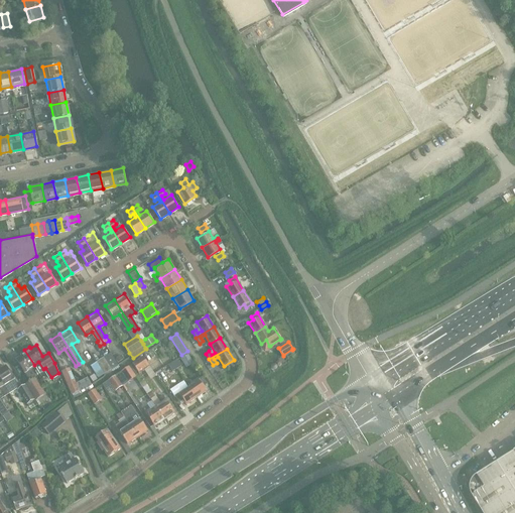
[(34,365),(24,350),(20,353),(21,354),(15,358),(24,371),(28,378),(34,375),(30,368),(34,365)]
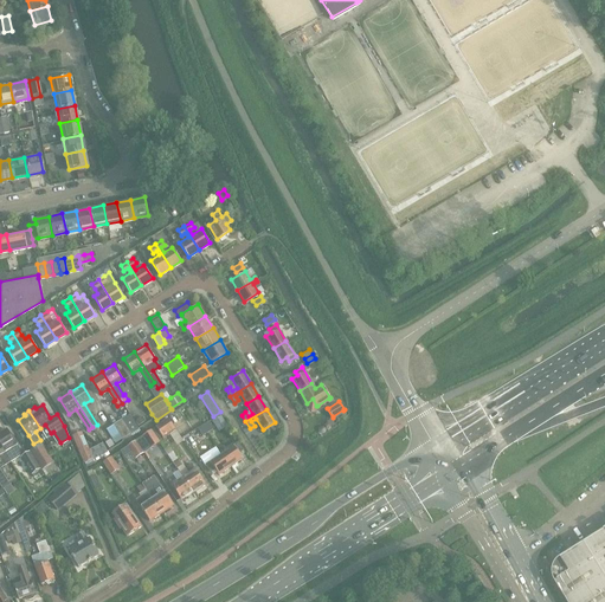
[(162,435),(174,427),(167,416),(155,425),(162,435)]
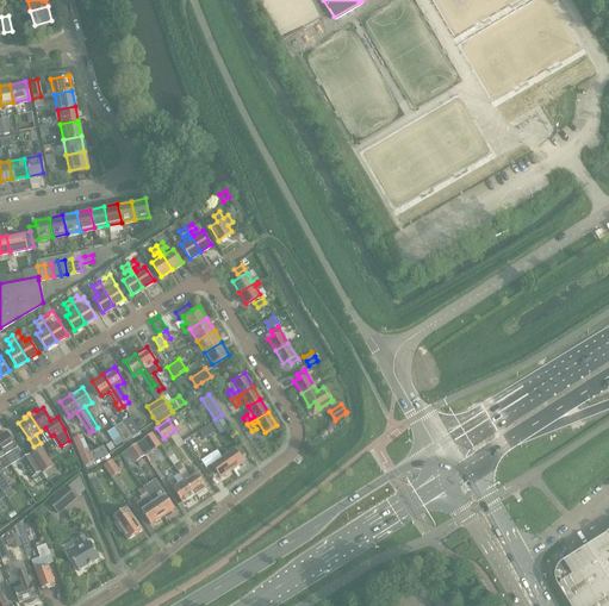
[(122,420),(115,425),(123,439),(131,435),(122,420)]
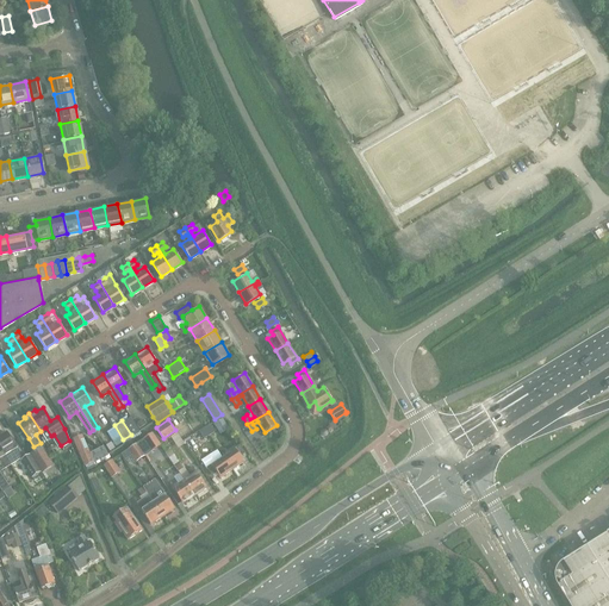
[(209,423),(198,429),(203,437),(213,431),(209,423)]
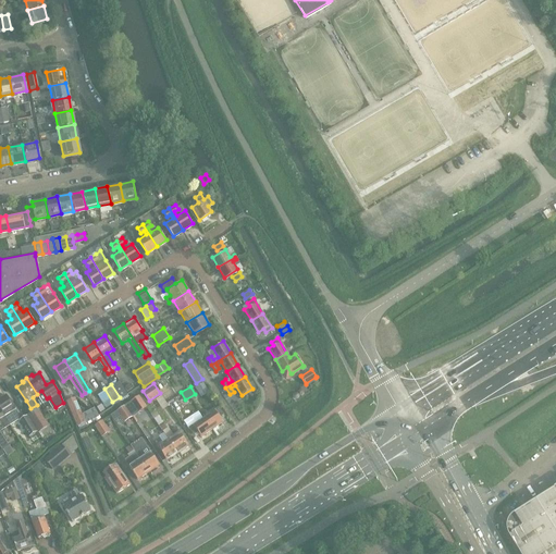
[(0,409),(9,422),(20,416),(15,408),(5,393),(0,396),(0,409)]
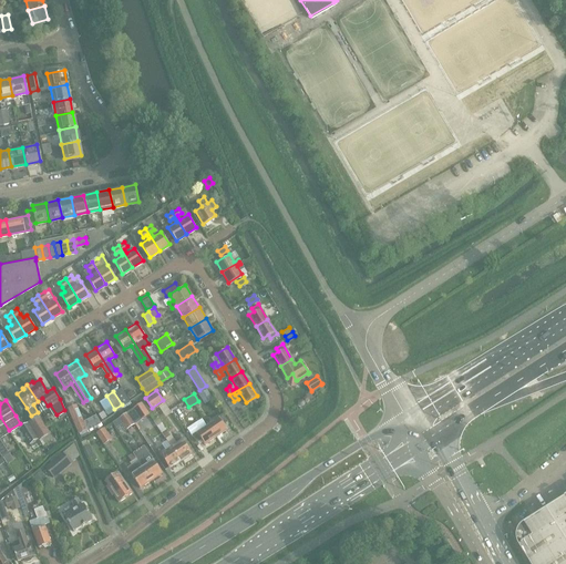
[(126,411),(134,422),(147,412),(141,401),(126,411)]
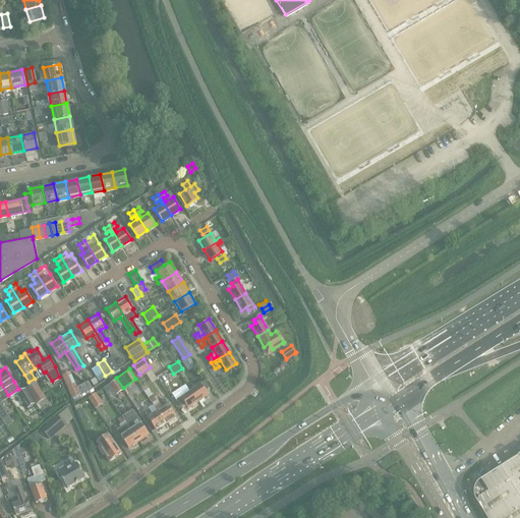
[(116,378),(109,383),(115,393),(123,388),(116,378)]
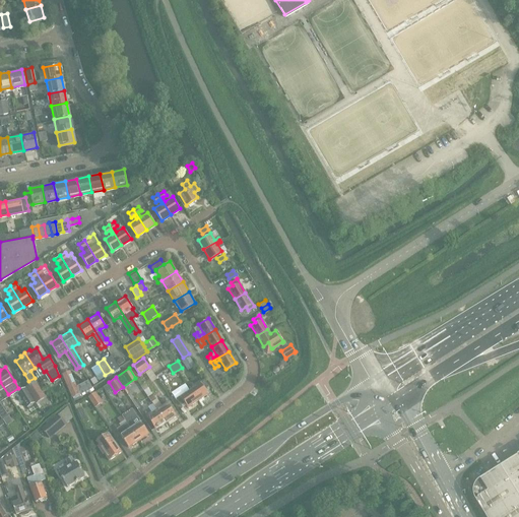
[(203,379),(190,388),(197,399),(207,392),(203,387),(207,384),(203,379)]
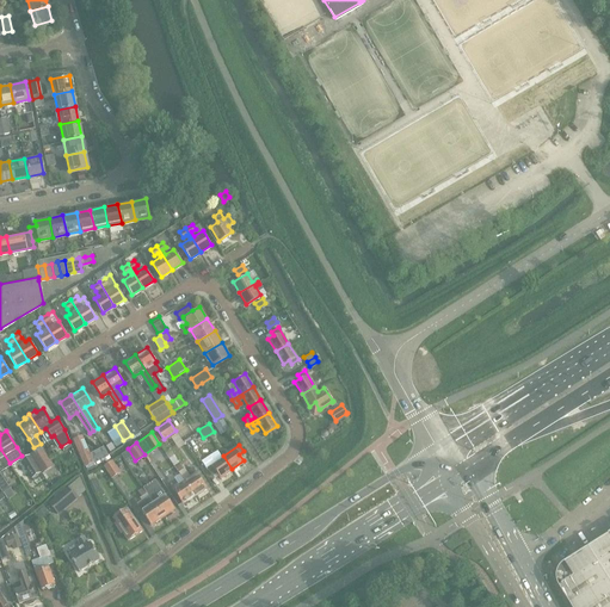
[(53,464),(41,446),(30,453),(41,471),(53,464)]
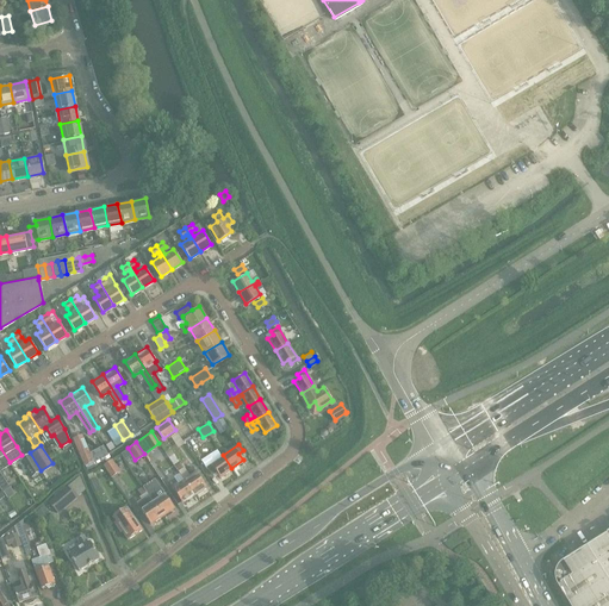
[(87,447),(78,451),(84,463),(93,460),(87,447)]
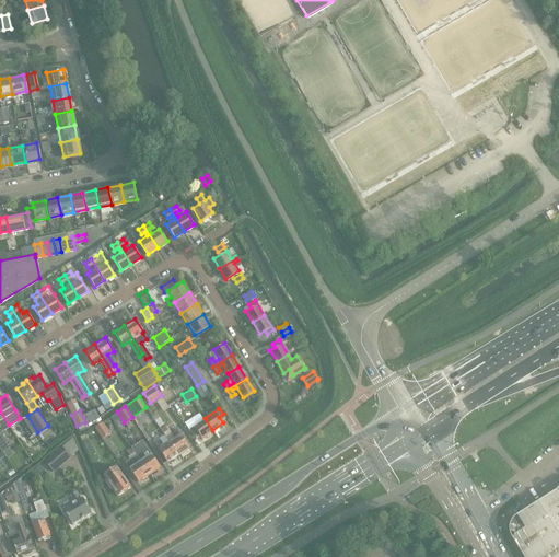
[(0,449),(1,450),(9,445),(0,432),(0,430),(9,425),(0,412),(0,449)]
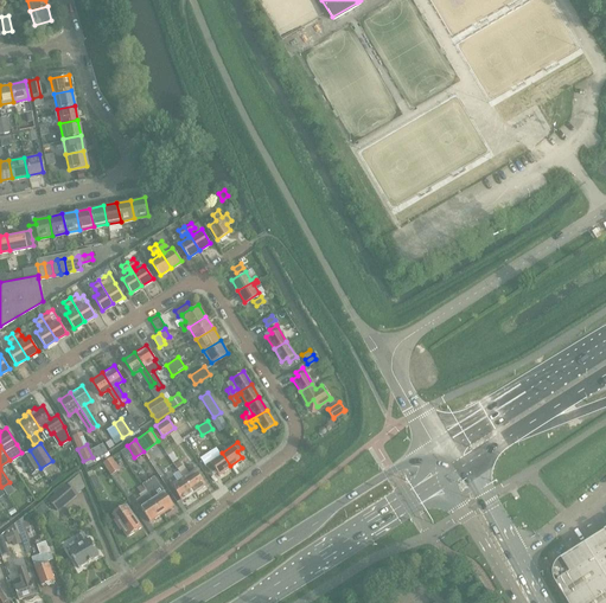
[(29,451),(20,456),(31,473),(39,468),(29,451)]
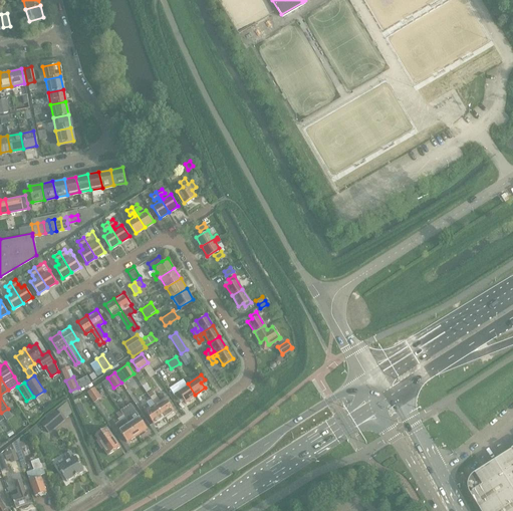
[(195,395),(188,384),(175,393),(178,398),(182,396),(185,401),(195,395)]
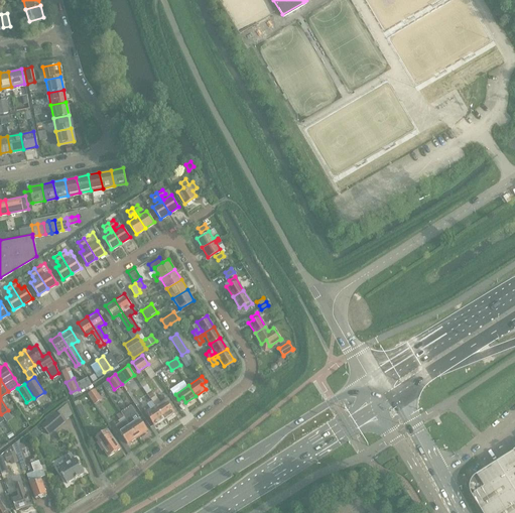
[(87,392),(94,402),(101,398),(94,388),(87,392)]
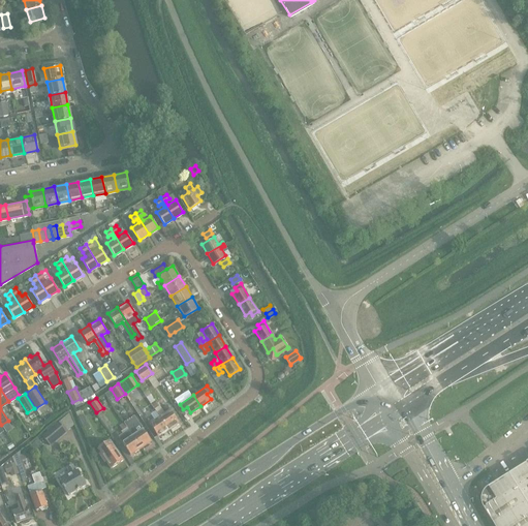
[(164,412),(159,415),(167,428),(178,421),(166,403),(160,407),(164,412)]
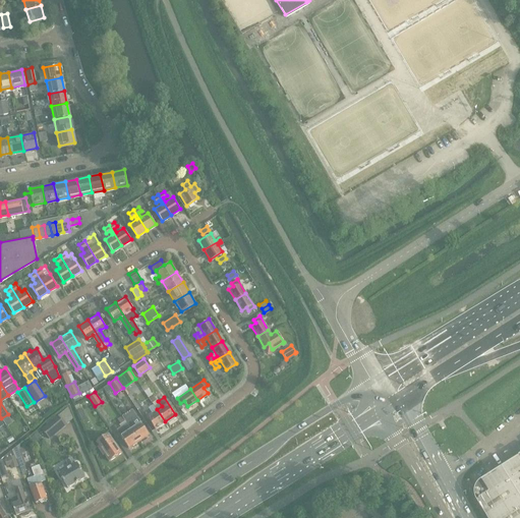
[(80,407),(76,409),(80,418),(84,417),(80,407)]
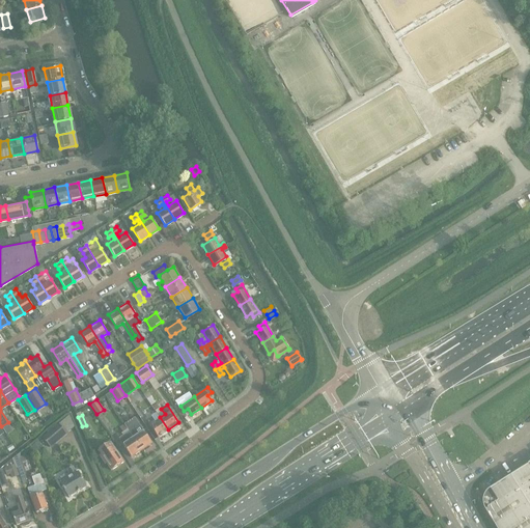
[(168,429),(160,417),(156,420),(151,415),(146,419),(158,437),(168,429)]
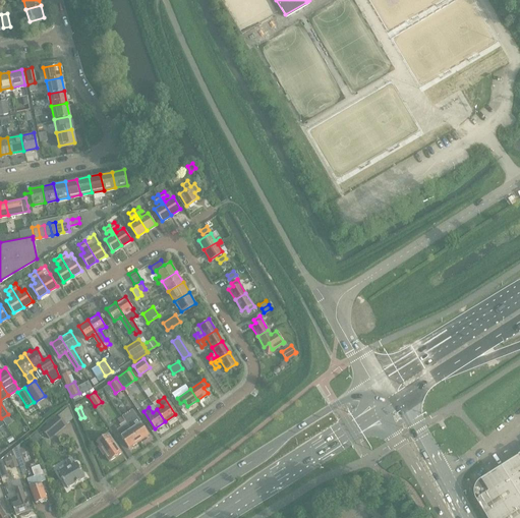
[(56,414),(41,427),(49,437),(64,423),(56,414)]
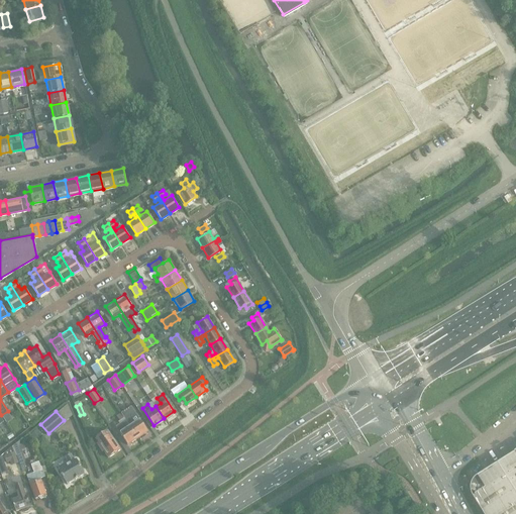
[(135,412),(125,419),(137,436),(147,429),(135,412)]
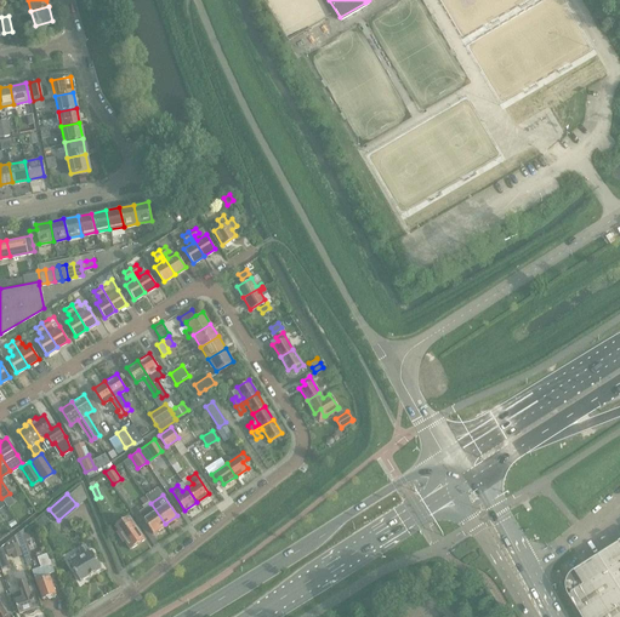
[(151,503),(151,502),(137,510),(153,532),(165,524),(151,503)]
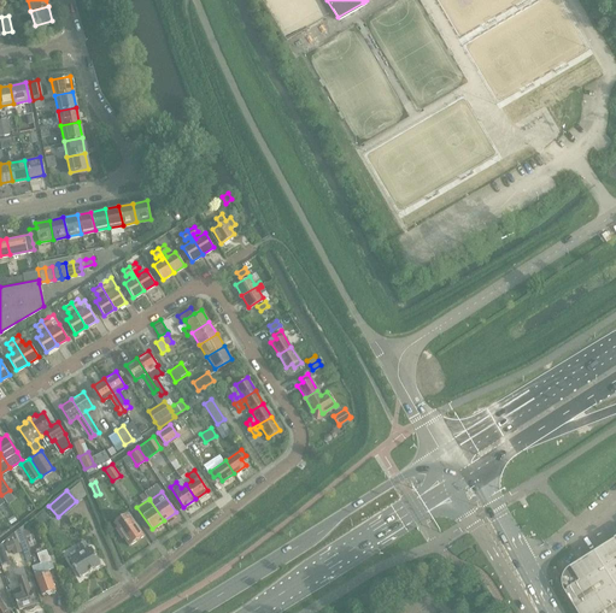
[(42,511),(36,517),(40,520),(47,516),(42,511)]
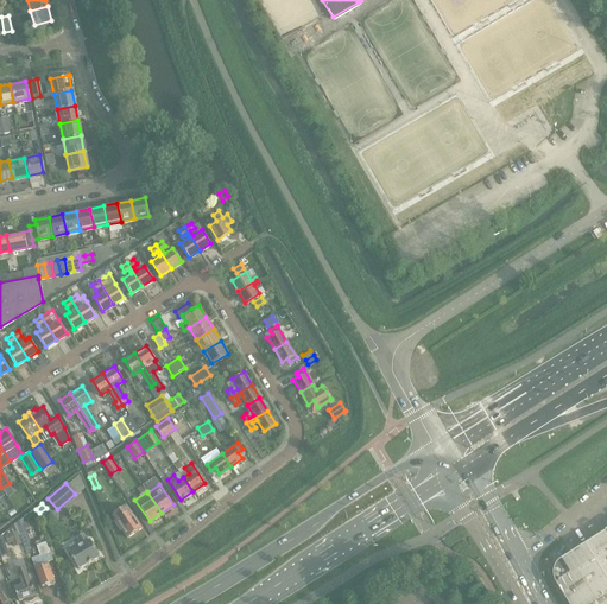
[(126,504),(113,514),(115,517),(114,520),(120,528),(121,527),(127,536),(140,527),(126,504)]
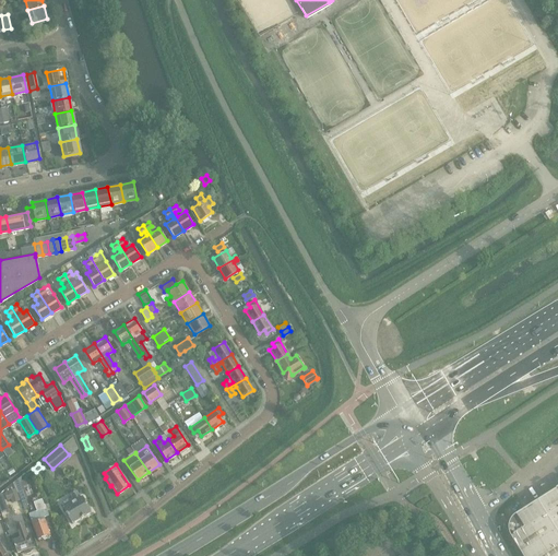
[(6,492),(3,492),(7,498),(10,497),(11,500),(18,498),(19,498),(16,491),(13,482),(4,488),(6,492)]
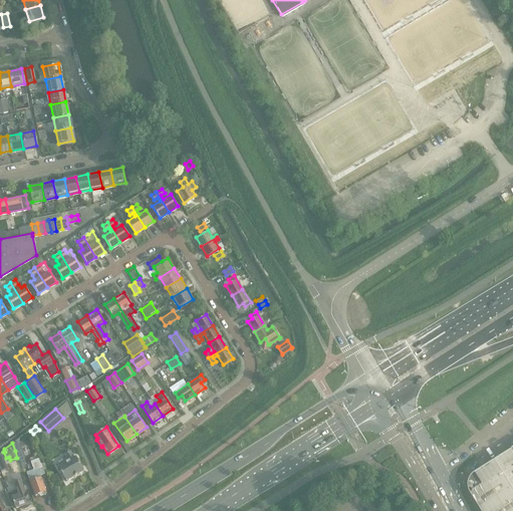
[(469,485),(470,492),(481,510),(512,510),(512,447),(474,472),(475,473),(471,479),(469,485)]
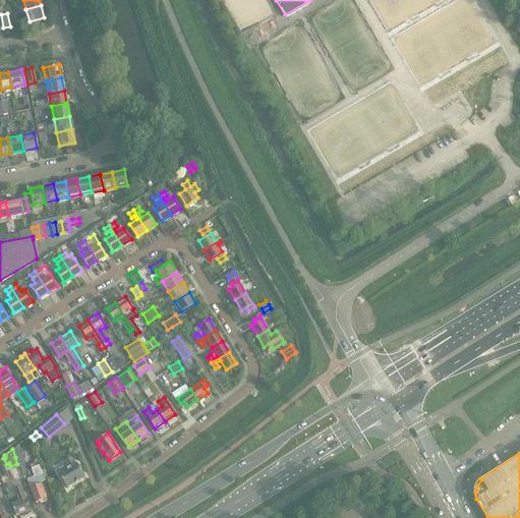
[(19,455),(15,457),(20,469),(24,467),(19,455)]
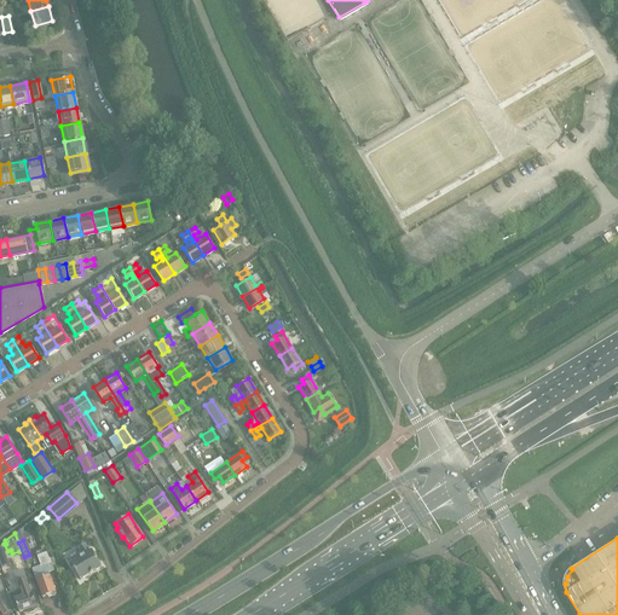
[(82,553),(69,561),(79,578),(100,564),(91,547),(88,549),(84,541),(78,545),(82,553)]
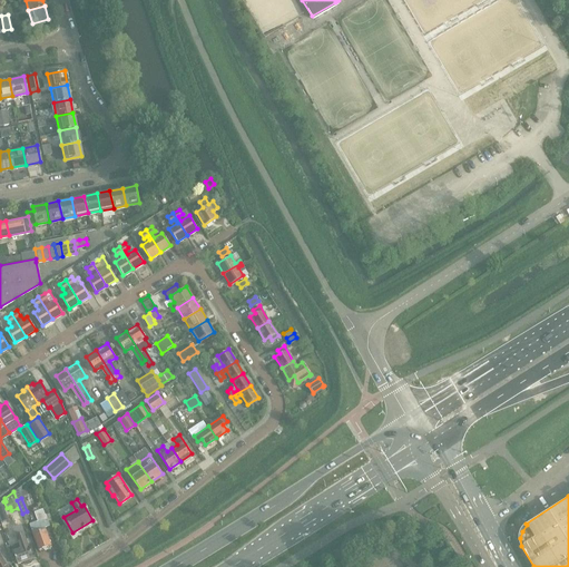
[(42,507),(33,510),(37,519),(29,522),(31,527),(38,548),(42,547),(45,549),(49,547),(49,545),(50,544),(43,526),(49,524),(45,512),(42,507)]
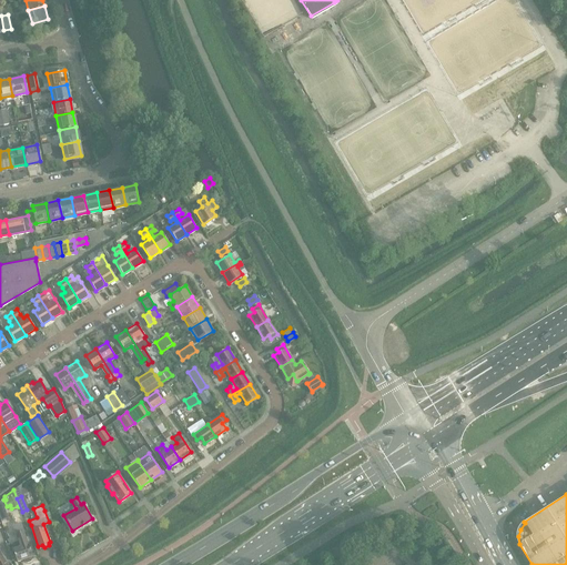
[(17,561),(23,557),(24,560),(27,561),(30,560),(31,557),(31,555),(32,554),(28,543),(24,534),(20,522),(12,524),(18,540),(11,542),(12,548),(17,561)]
